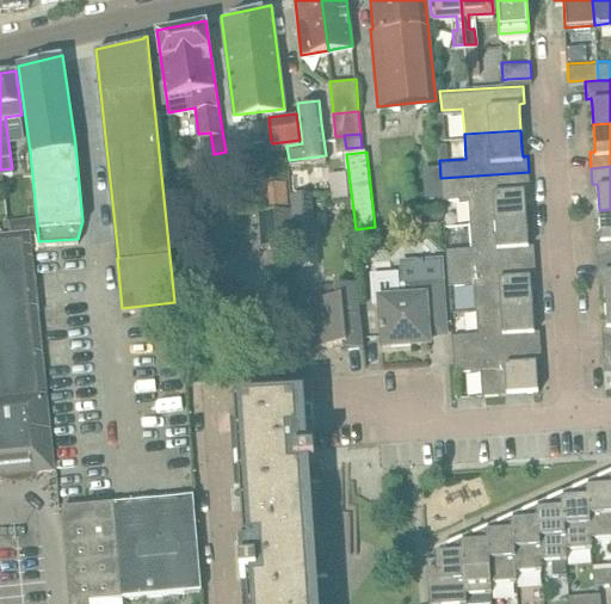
[(333,196),(347,193),(345,168),(329,171),(333,196)]
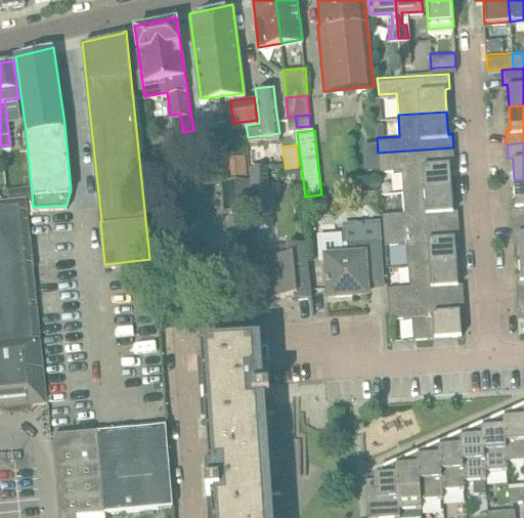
[(453,147),(378,153),(379,168),(401,167),(402,188),(451,184),(450,169),(449,162),(454,162),(453,147)]
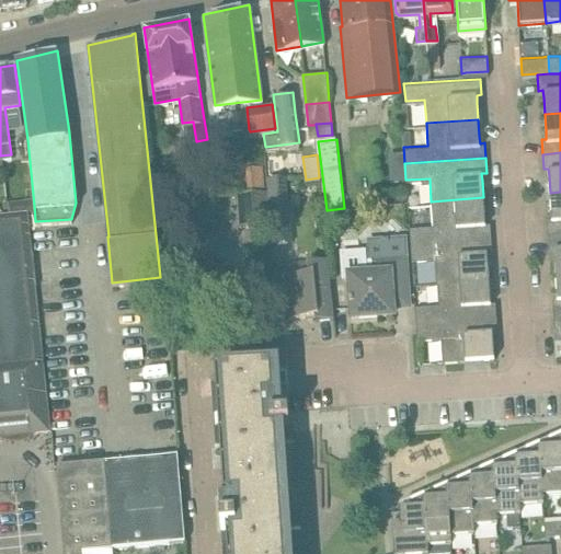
[(264,185),(263,163),(227,165),(228,187),(264,185)]
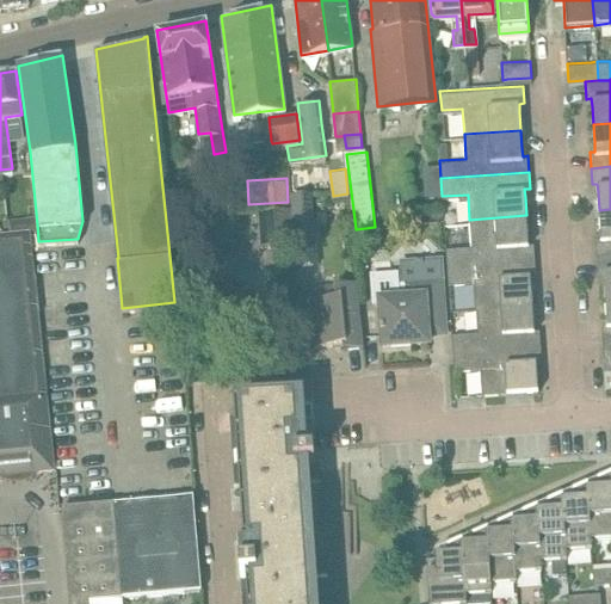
[(294,222),(312,220),(310,190),(291,191),(294,222)]
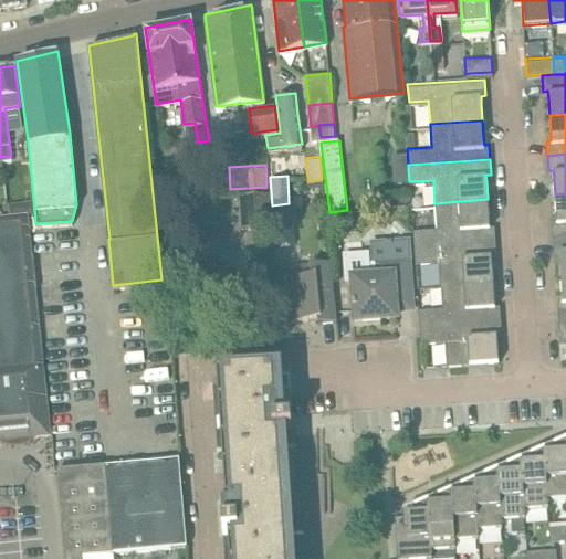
[(241,224),(271,223),(269,189),(240,191),(241,224)]
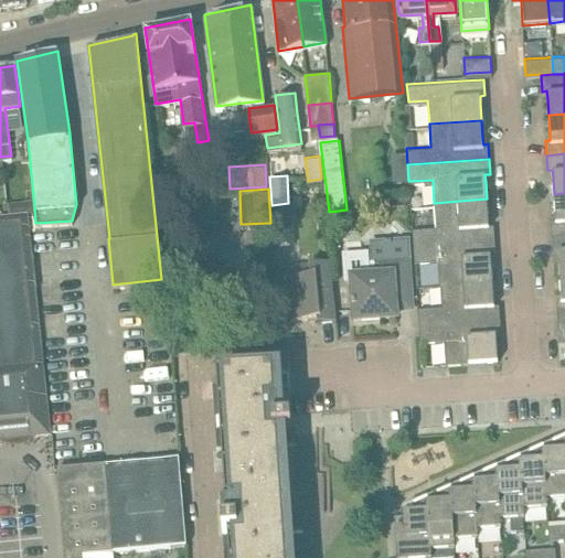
[(564,193),(554,194),(555,218),(551,220),(552,234),(564,233),(564,193)]
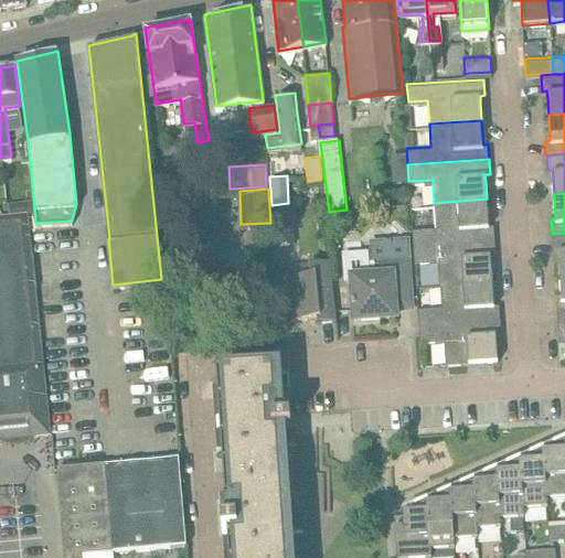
[(487,199),(434,203),(436,225),(412,227),(413,244),(494,238),(493,223),(488,224),(488,215),(487,199)]
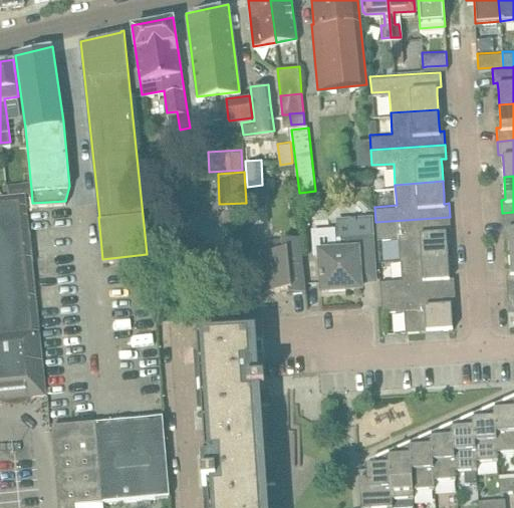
[(0,396),(45,392),(24,191),(0,193),(0,396)]
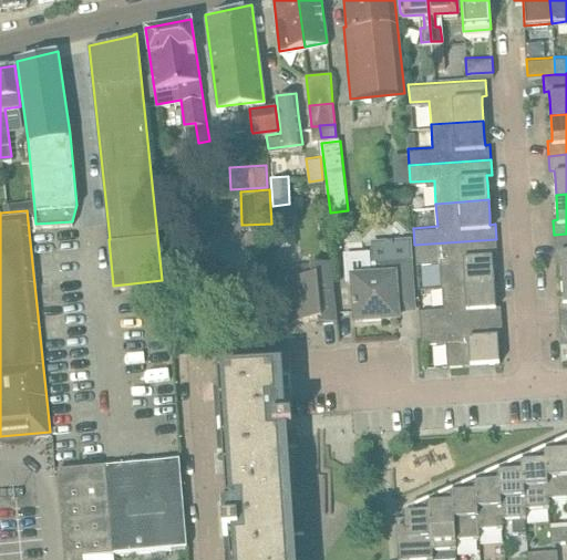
[(566,234),(554,235),(555,250),(559,250),(560,258),(562,275),(566,273),(566,234)]
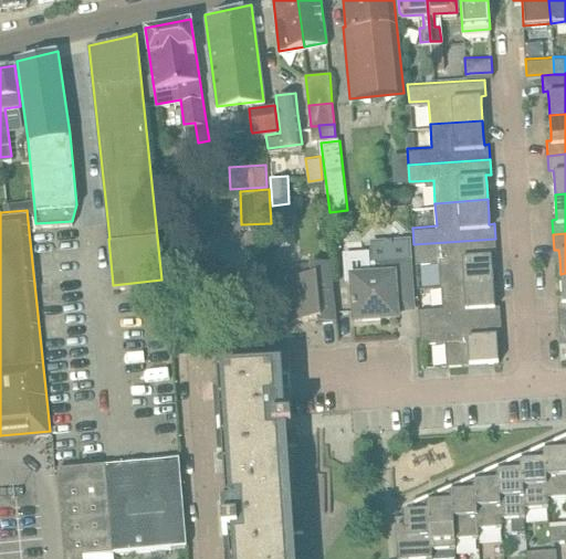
[(495,239),(413,244),(415,261),(439,260),(440,282),(493,278),(492,262),(491,254),(496,254),(495,239)]
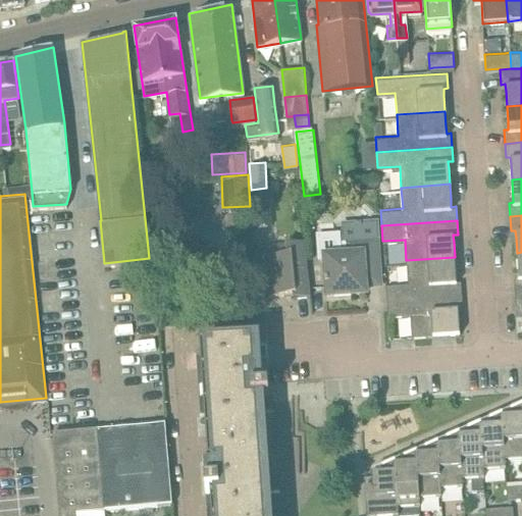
[(363,273),(379,272),(377,235),(345,237),(346,252),(325,253),(326,275),(325,275),(325,279),(327,279),(327,292),(365,290),(363,273)]
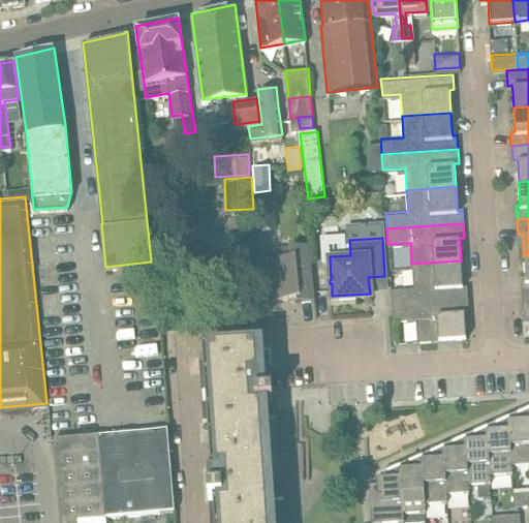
[(267,246),(268,257),(272,298),(297,295),(297,299),(314,298),(308,242),(267,246)]
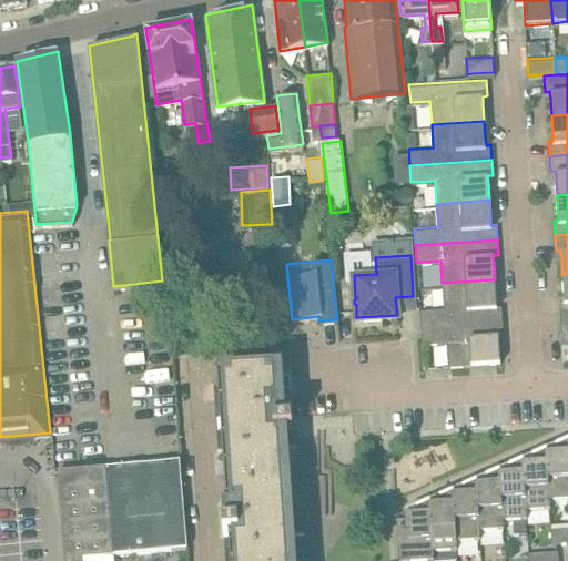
[(495,279),(442,283),(444,306),(419,308),(421,325),(503,319),(501,304),(496,304),(496,296),(495,279)]
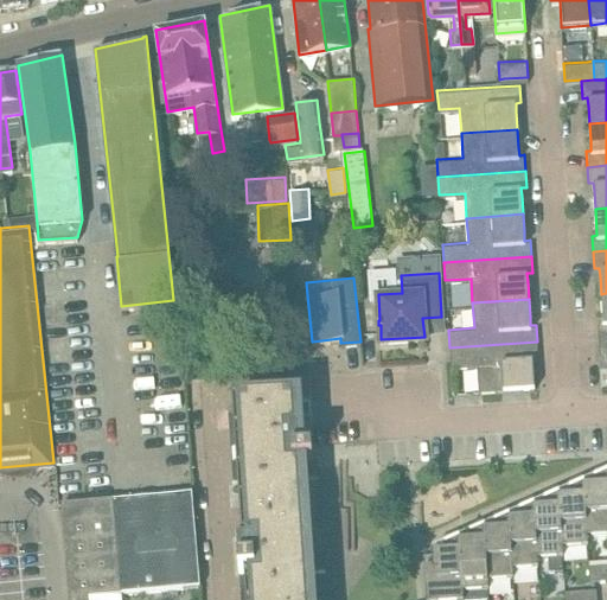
[(538,358),(537,342),(449,348),(451,356),(451,365),(477,363),(478,389),(535,385),(532,366),(532,358),(538,358)]
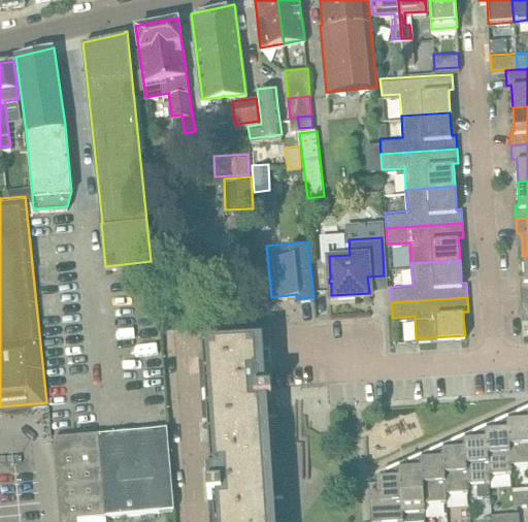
[(202,346),(202,353),(198,354),(202,416),(206,415),(210,469),(206,469),(207,496),(209,521),(275,521),(273,493),(283,493),(283,490),(282,490),(281,481),(272,482),(268,411),(276,411),(275,396),(271,396),(271,389),(266,389),(263,341),(202,346)]
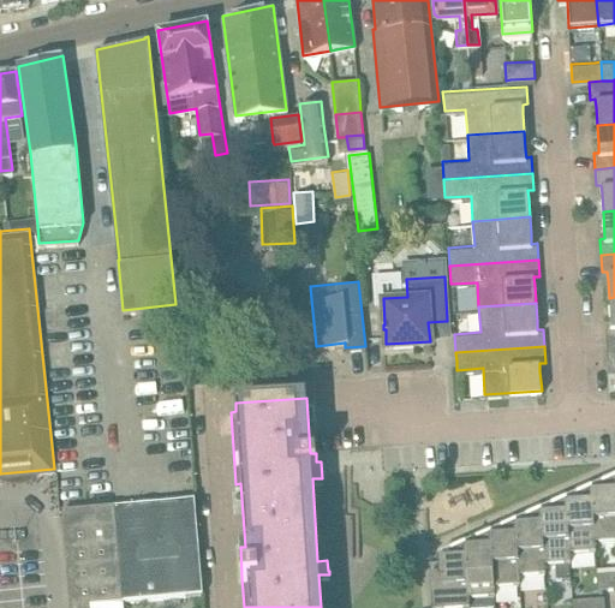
[(614,472),(602,480),(603,481),(603,488),(591,489),(595,549),(596,549),(595,540),(614,537),(614,472)]
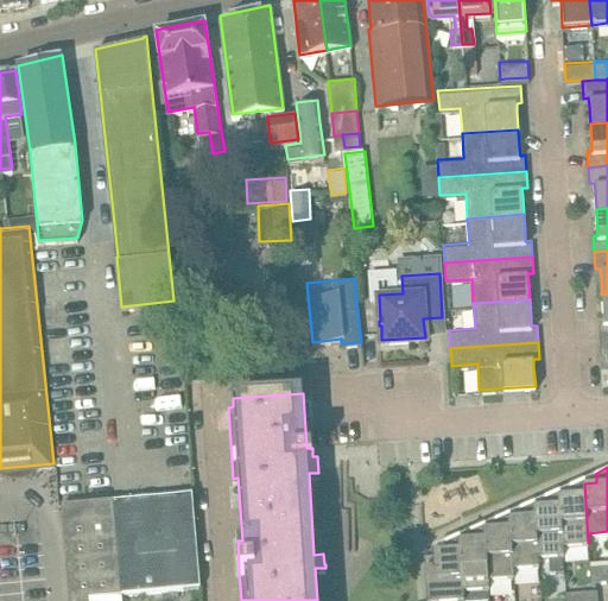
[(571,494),(559,494),(563,554),(564,554),(563,544),(588,543),(584,484),(584,479),(570,485),(571,486),(571,494)]
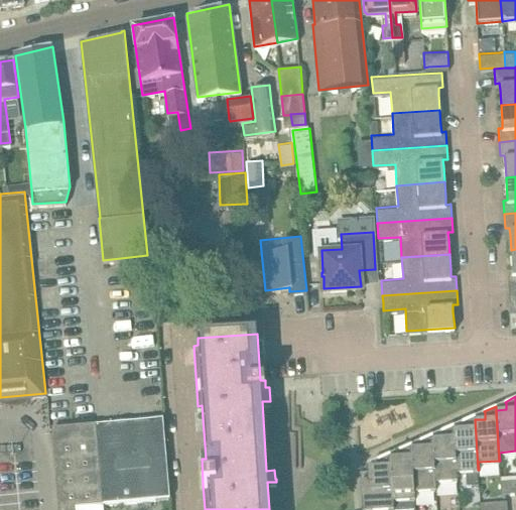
[(96,420),(103,501),(169,495),(163,415),(96,420)]
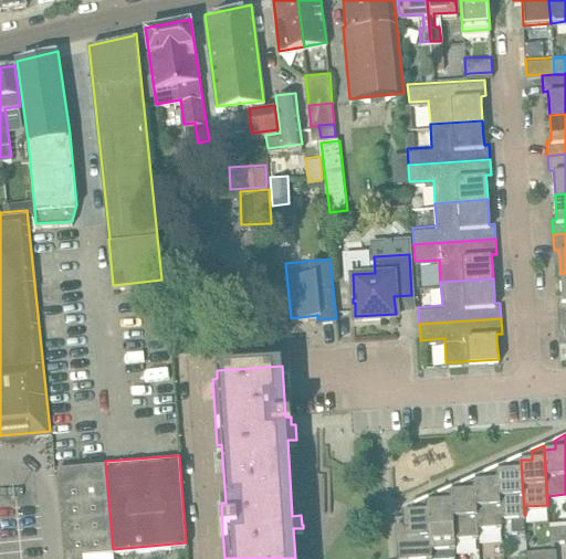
[(509,470),(498,471),(501,525),(502,525),(501,516),(511,516),(512,529),(525,528),(524,515),(521,460),(521,455),(507,461),(509,462),(509,470)]
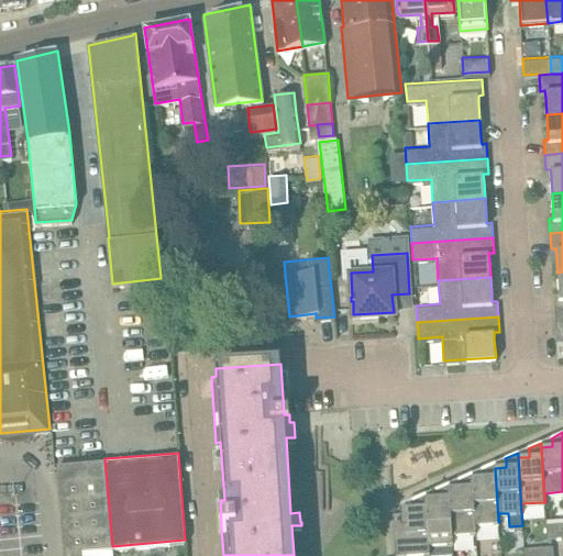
[(112,555),(112,546),(105,458),(56,463),(64,555),(112,555)]
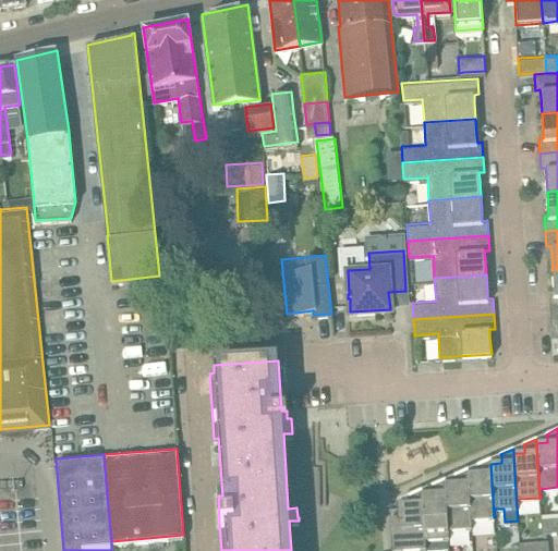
[(478,473),(468,474),(471,528),(472,528),(471,519),(494,517),(490,464),(490,458),(477,465),(478,466),(478,473)]
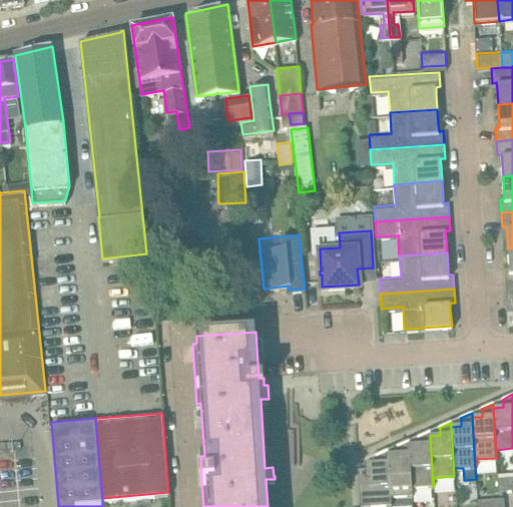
[(419,445),(409,445),(408,445),(412,495),(413,495),(412,487),(433,486),(430,436),(430,432),(418,437),(418,438),(419,445)]
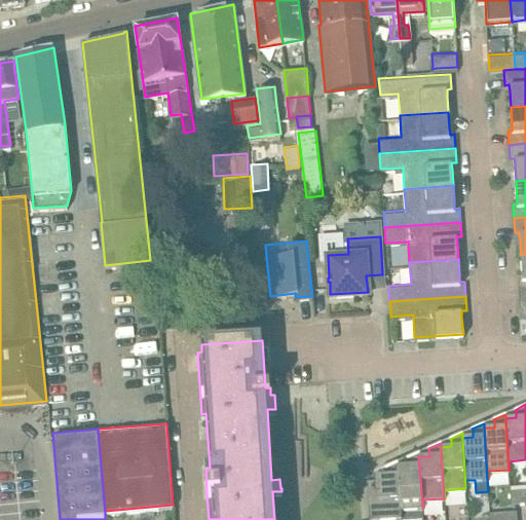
[(408,466),(398,466),(397,467),(401,517),(402,517),(401,509),(422,508),(418,456),(419,456),(419,452),(407,457),(408,458),(408,466)]
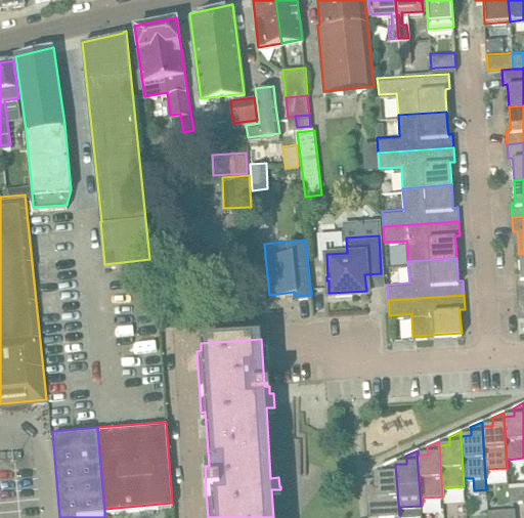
[(384,465),(384,467),(385,473),(374,474),(375,485),(365,485),(367,506),(367,517),(399,515),(395,465),(396,464),(396,460),(384,465)]
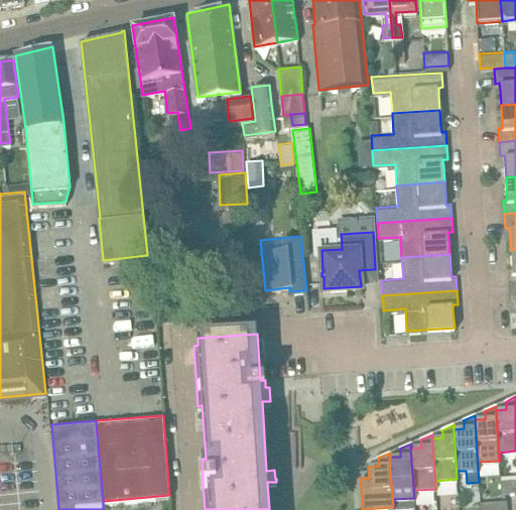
[(515,490),(514,477),(500,478),(501,491),(515,490)]
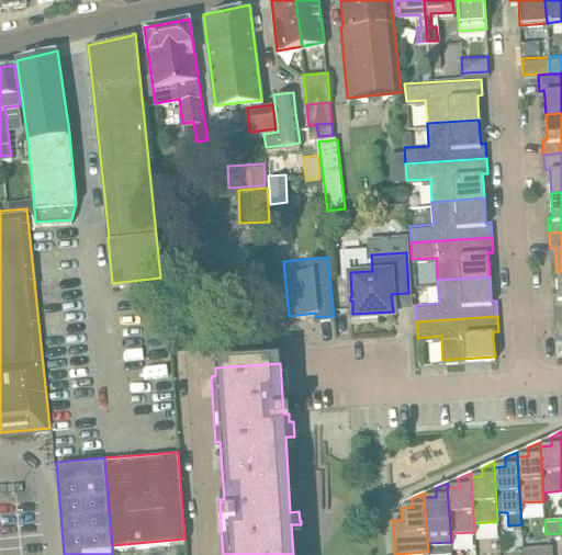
[(552,554),(552,542),(523,544),(523,554),(552,554)]
